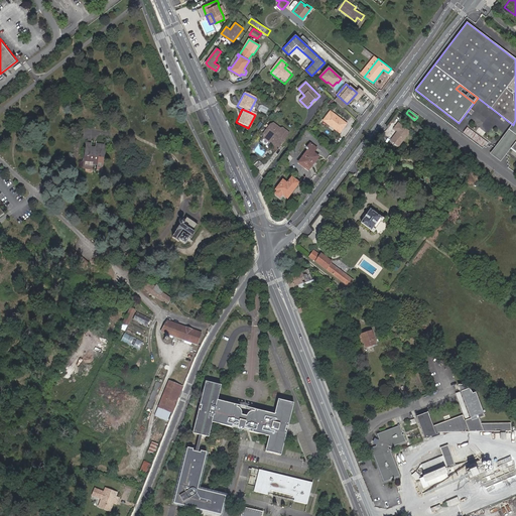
[(324,121),(340,133),(346,124),(330,112),(324,121)]
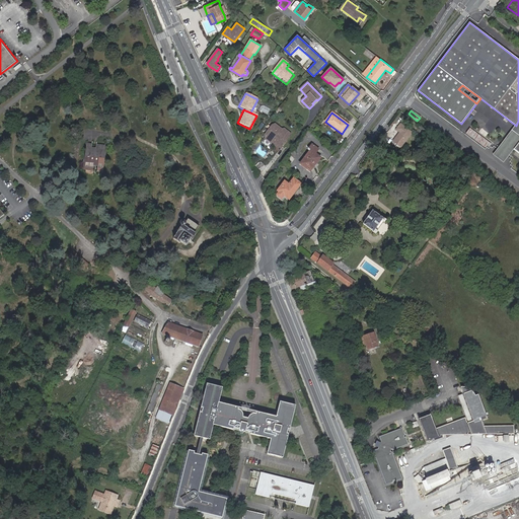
[(518,121),(516,126),(493,155),(503,163),(514,149),(518,141),(518,121)]
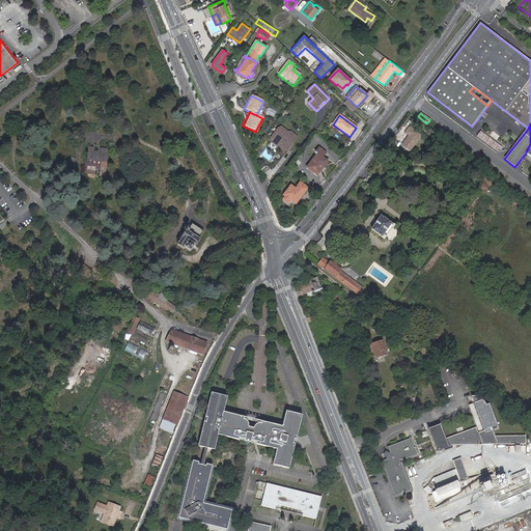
[(417,132),(410,127),(404,133),(409,135),(401,145),(410,150),(418,140),(415,138),(415,135),(417,132)]
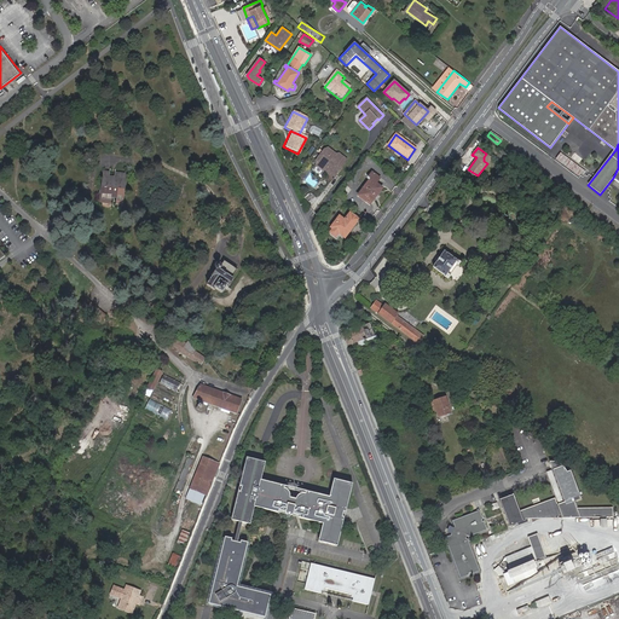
[(317,166),(325,172),(329,168),(336,173),(347,158),(339,154),(336,154),(329,149),(324,149),(316,161),(317,166)]
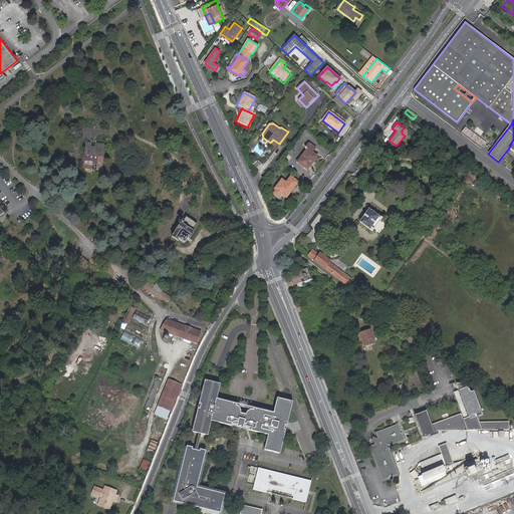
[(492,147),(465,126),(462,133),(488,152),(492,147)]
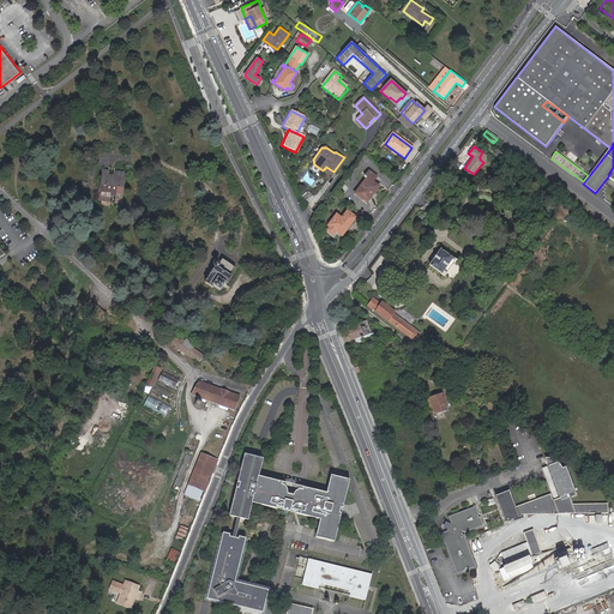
[(124,174),(114,174),(113,178),(108,176),(109,172),(103,170),(102,184),(104,184),(103,186),(102,186),(100,200),(110,202),(112,197),(112,194),(116,194),(116,197),(115,203),(120,203),(122,188),(120,187),(120,186),(122,186),(124,174)]
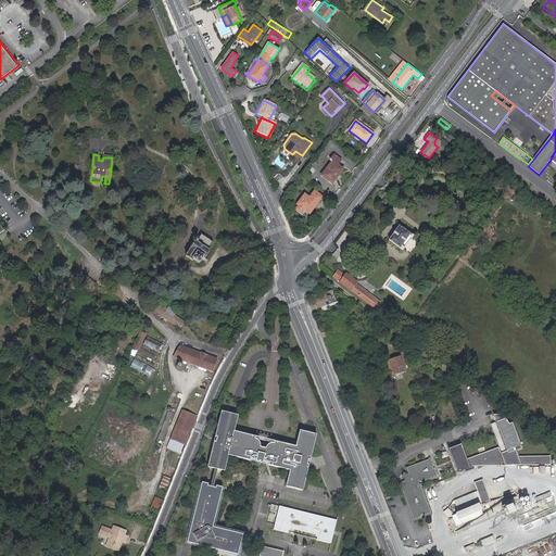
[(332,162),(321,176),(332,184),(343,169),(338,165),(341,161),(333,155),(330,161),(332,162)]
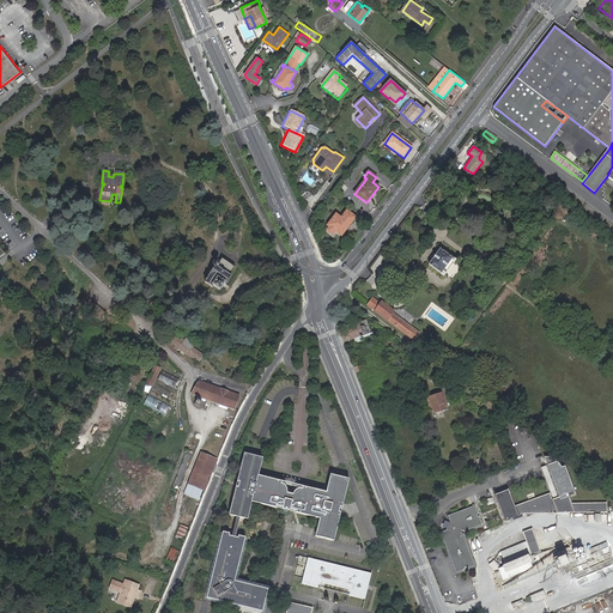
[(303,177),(311,184),(316,180),(308,173),(303,177)]
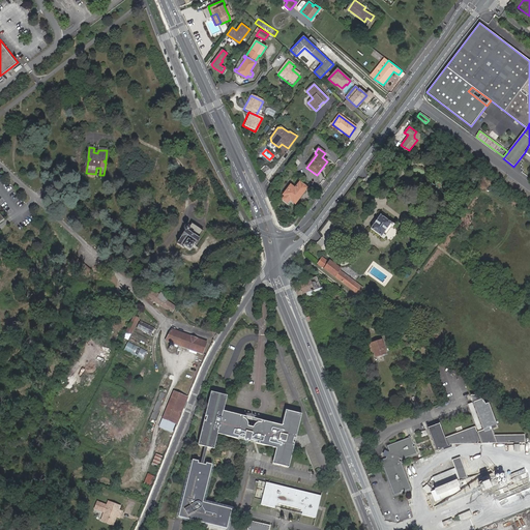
[(285,196),(290,200),(295,203),(307,188),(300,182),(295,188),(291,185),(284,195),(285,196)]
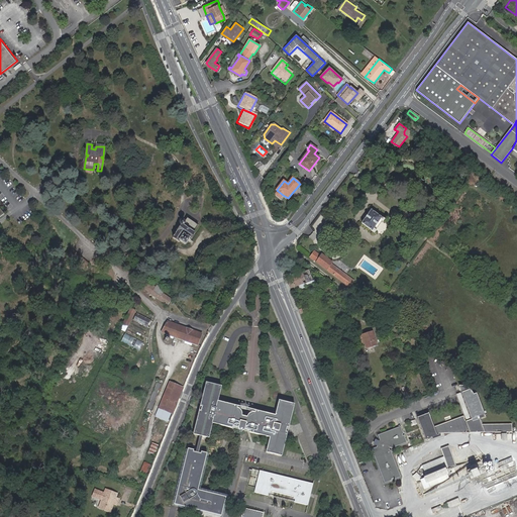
[(381,217),(371,210),(362,222),(372,230),(375,233),(377,230),(374,227),(380,219),(383,221),(385,219),(382,217),(381,217)]
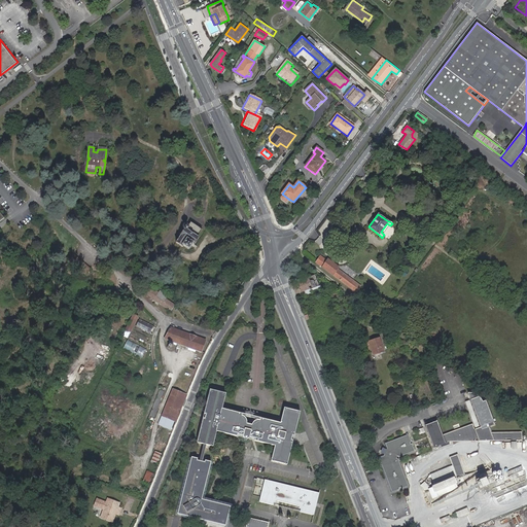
[(183,229),(179,236),(180,236),(176,242),(182,246),(183,245),(189,249),(190,248),(192,244),(195,245),(200,238),(198,237),(202,230),(190,222),(189,225),(188,225),(187,224),(186,224),(185,224),(185,225),(184,225),(184,226),(183,226),(183,227),(183,229)]
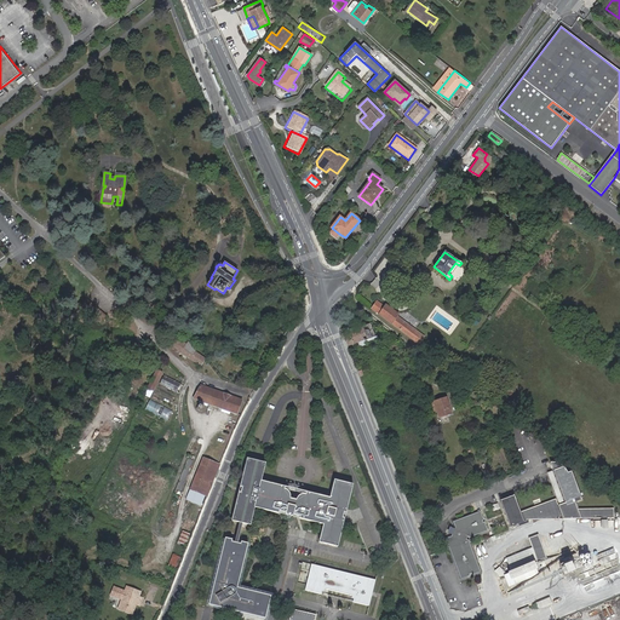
[(390,275),(396,269),(392,263),(385,269),(390,275)]
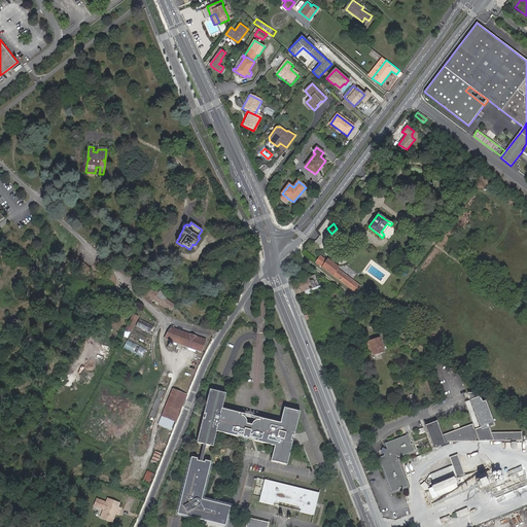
[(384,235),(390,225),(387,223),(381,232),(384,235)]
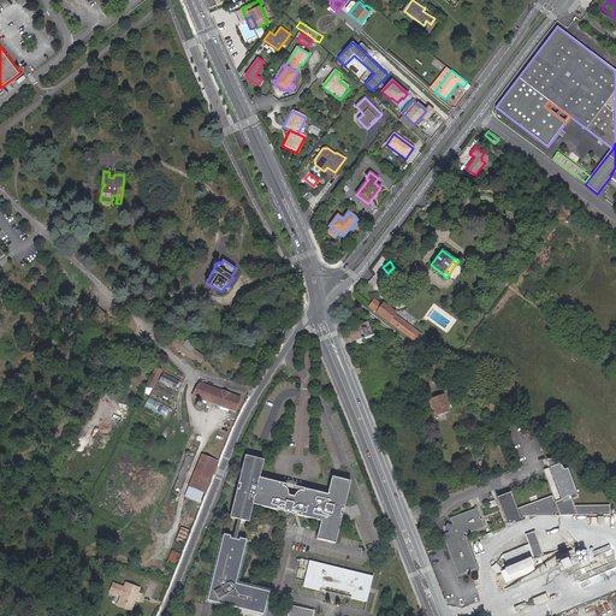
[(87,298),(81,306),(99,323),(106,314),(87,298)]
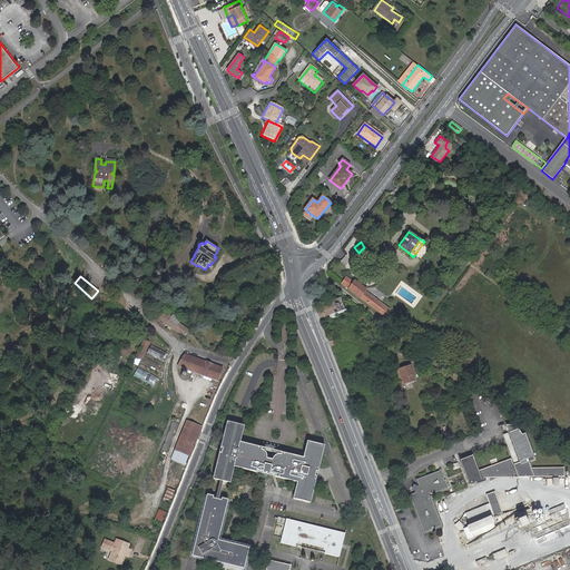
[(346,277),(342,284),(384,316),(389,310),(364,291),(365,288),(354,281),(353,283),(346,277)]
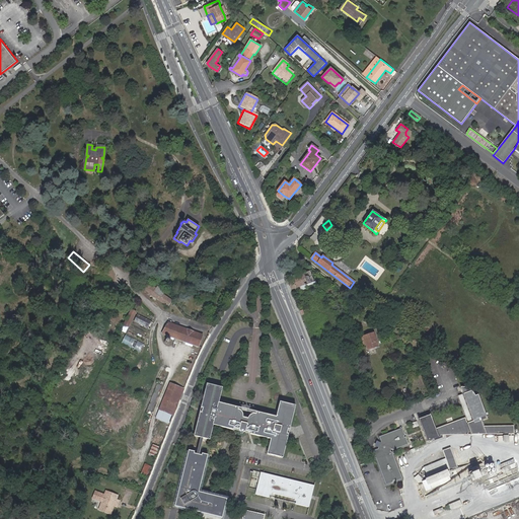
[(306,285),(307,286),(315,283),(315,281),(313,281),(309,271),(292,278),(292,279),(289,280),(292,290),(300,287),(306,285)]
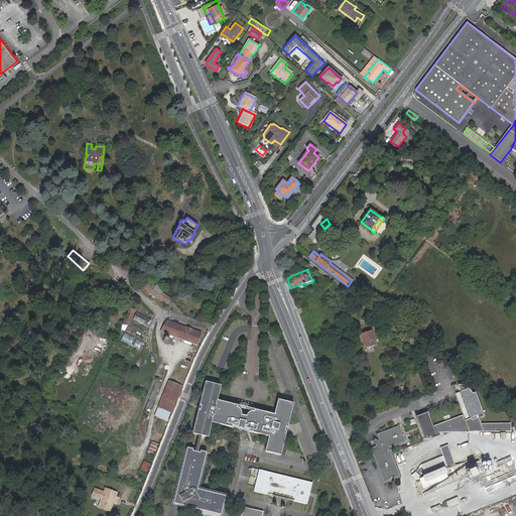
[(142,286),(167,303),(171,297),(145,280),(142,286)]
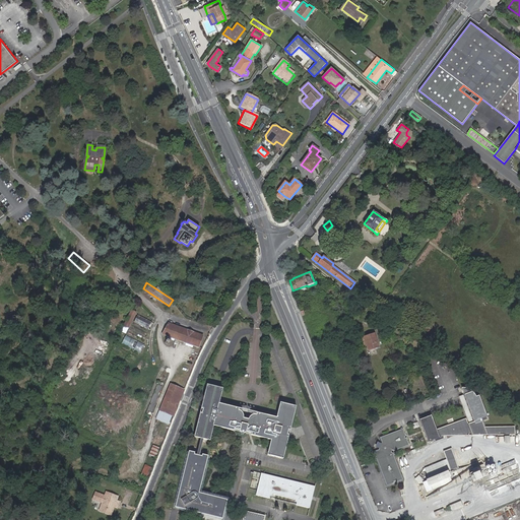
[(332,288),(323,291),(325,297),(329,296),(334,294),(332,288)]
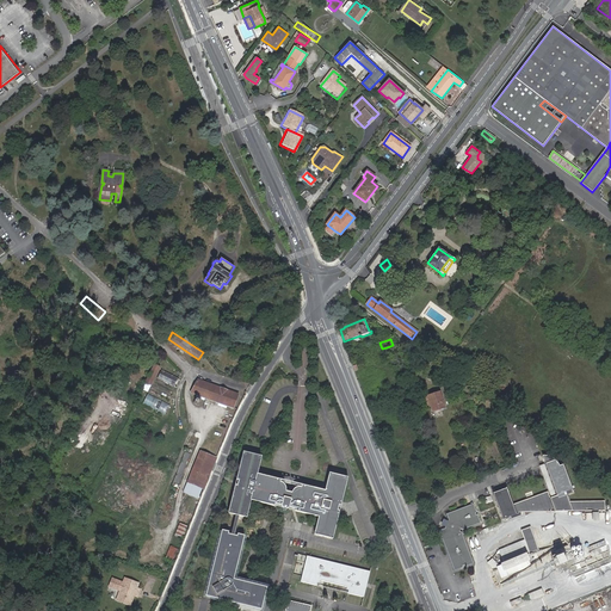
[(467,371),(470,365),(462,358),(457,364),(467,371)]
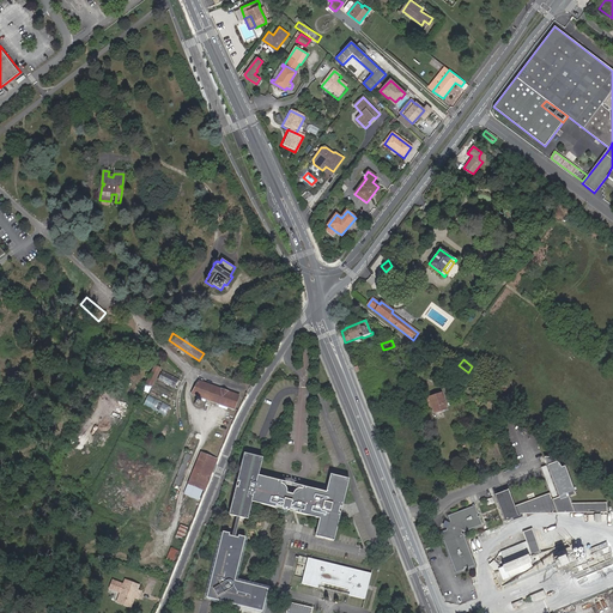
[(155,366),(146,383),(152,386),(159,369),(155,366)]
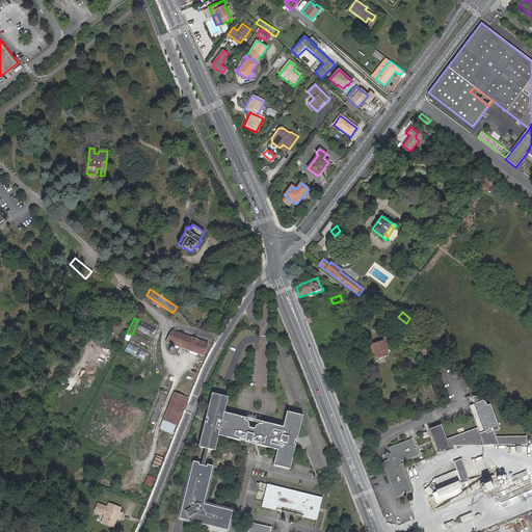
[(140,322),(137,328),(151,336),(155,329),(140,322)]
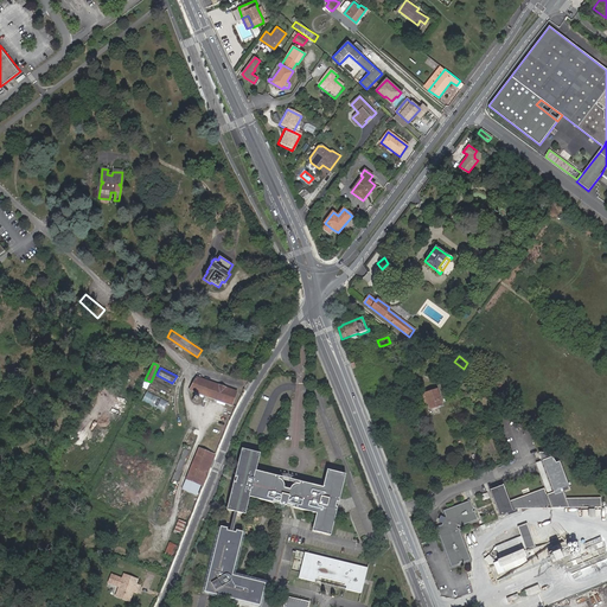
[(190,389),(231,404),(237,391),(195,376),(190,389)]
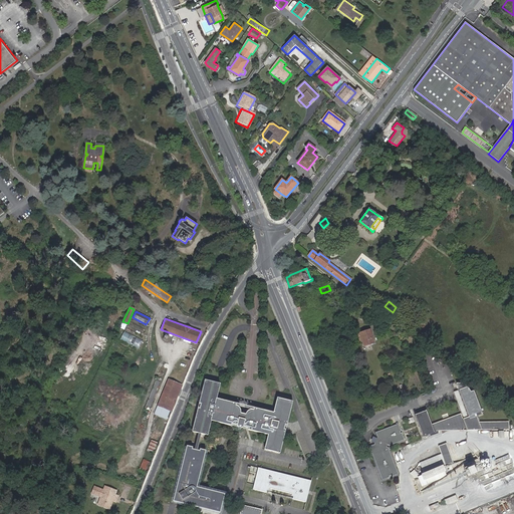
[(368,329),(358,332),(358,333),(361,341),(363,345),(372,342),(368,329)]
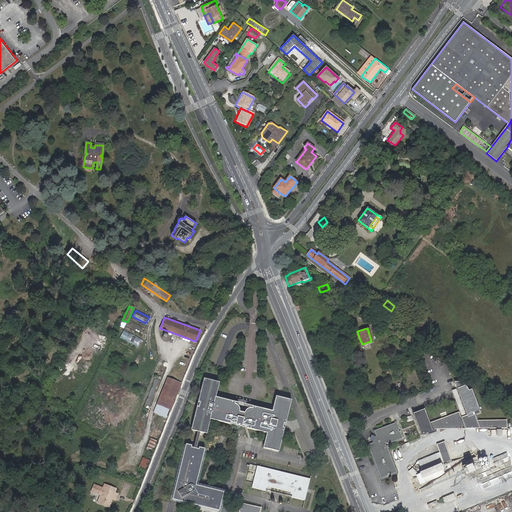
[(121,338),(139,347),(143,339),(124,330),(121,338)]
